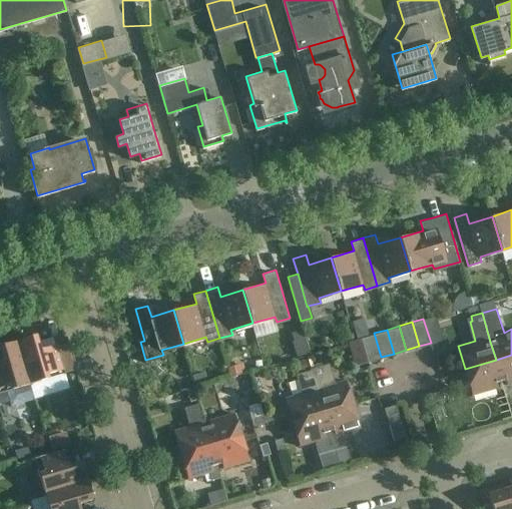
[(381,357),(374,333),(362,337),(369,361),(381,357)]
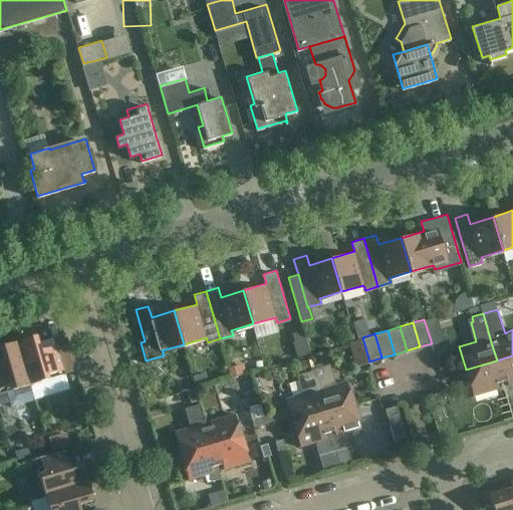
[(18,340),(30,384),(66,372),(65,369),(58,346),(57,343),(40,348),(36,334),(18,340)]
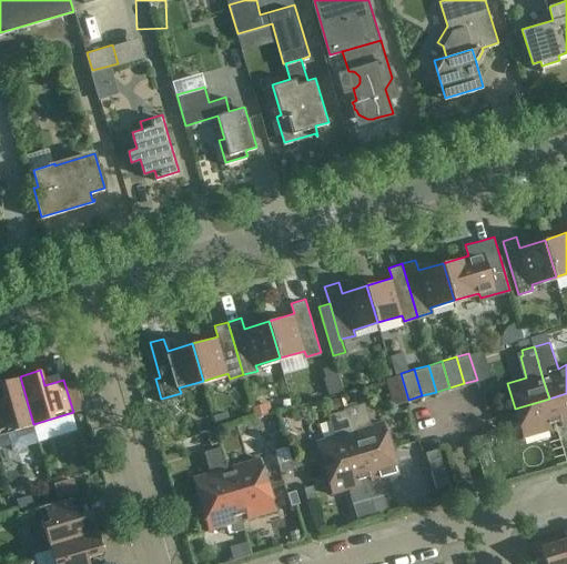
[(0,399),(0,450),(0,452),(39,441),(33,424),(20,376),(0,382),(0,384),(3,398),(0,399)]
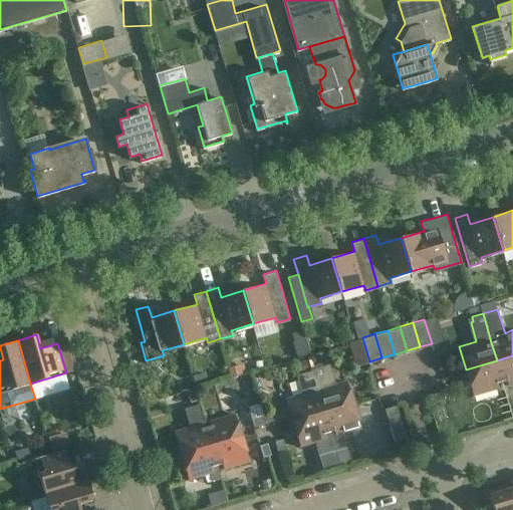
[(67,343),(58,346),(65,369),(74,366),(67,343)]
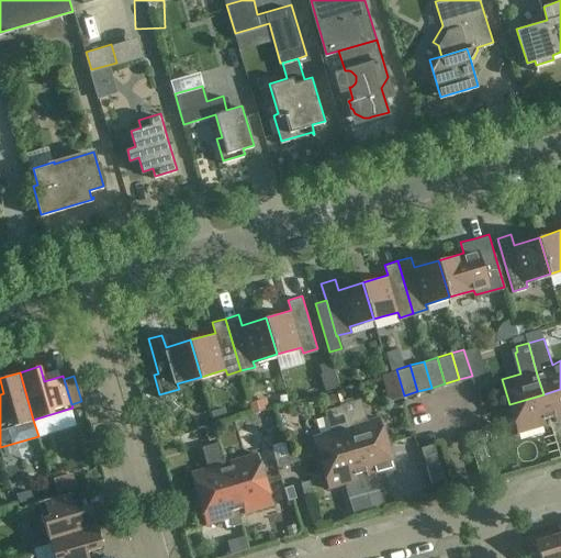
[(560,389),(543,394),(549,415),(554,414),(556,420),(560,417),(560,389)]
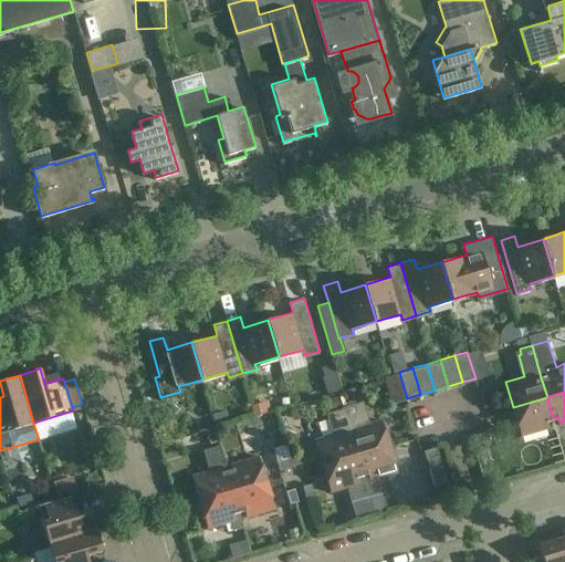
[(253,402),(255,409),(270,405),(268,397),(253,402)]
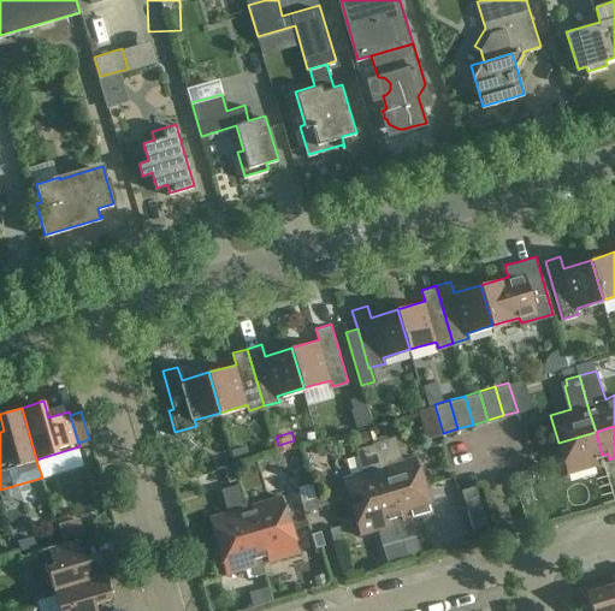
[(597,456),(602,455),(596,432),(559,443),(567,472),(598,462),(597,456)]
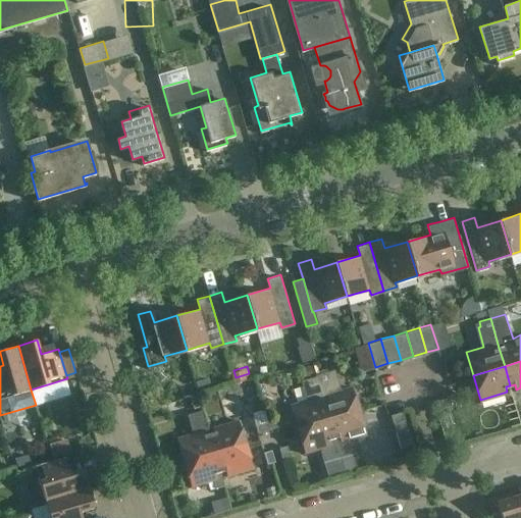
[(317,378),(323,400),(328,418),(360,409),(353,385),(341,389),(333,368),(315,373),(317,378)]
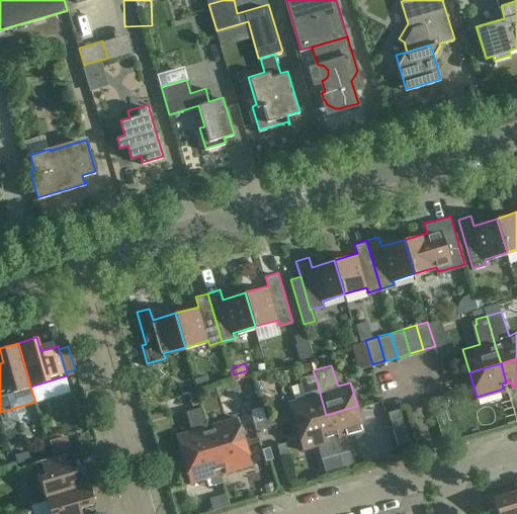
[(197,381),(209,378),(207,371),(195,374),(197,381)]
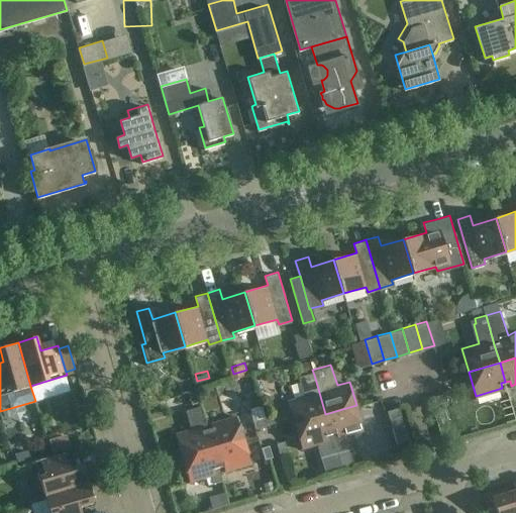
[(295,423),(325,414),(320,396),(314,375),(300,379),(304,395),(288,400),(295,423)]
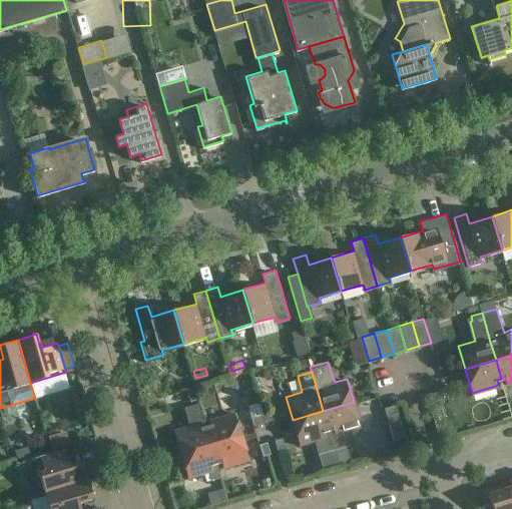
[(194,386),(186,388),(190,400),(198,398),(194,386)]
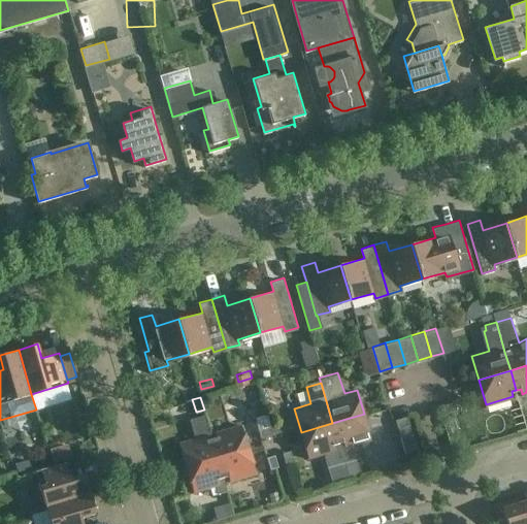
[(446,412),(457,408),(455,400),(442,403),(446,412)]
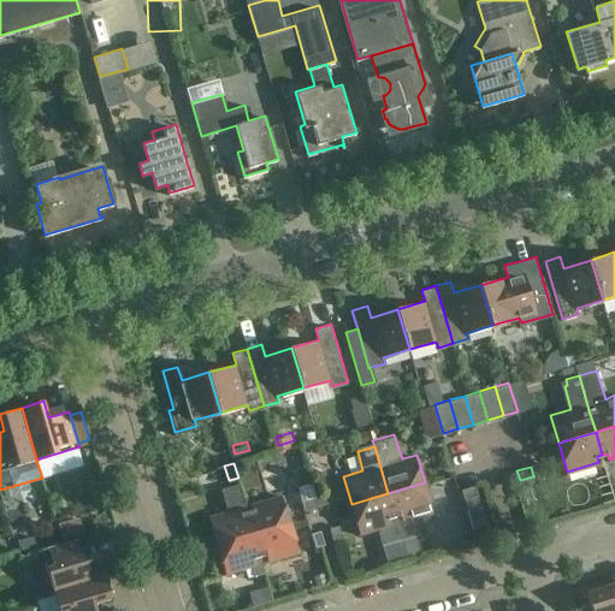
[(210,515),(218,544),(254,533),(248,511),(242,512),(241,506),(244,505),(237,482),(222,487),(229,510),(210,515)]
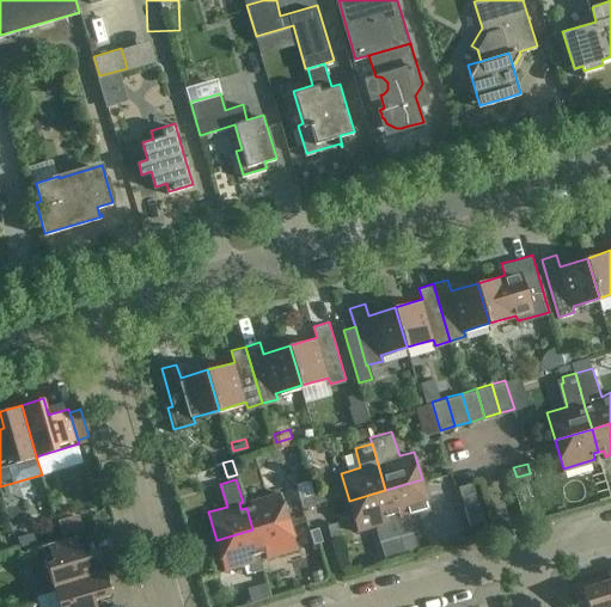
[(385,490),(392,513),(399,534),(417,529),(417,527),(416,528),(413,513),(431,508),(422,479),(385,490)]
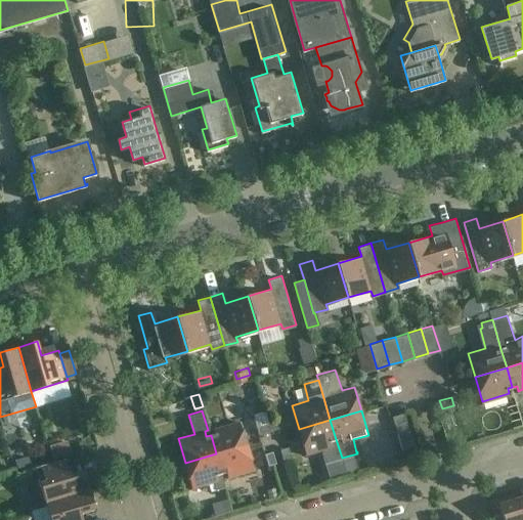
[(395,423),(406,420),(404,412),(392,415),(395,423)]
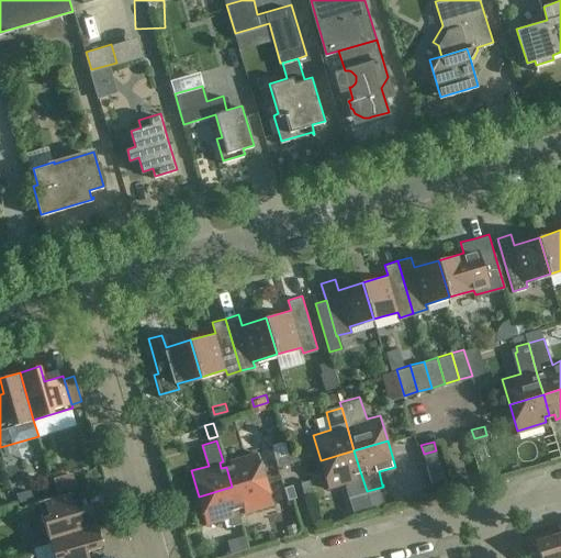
[(291,461),(304,457),(301,448),(288,453),(291,461)]
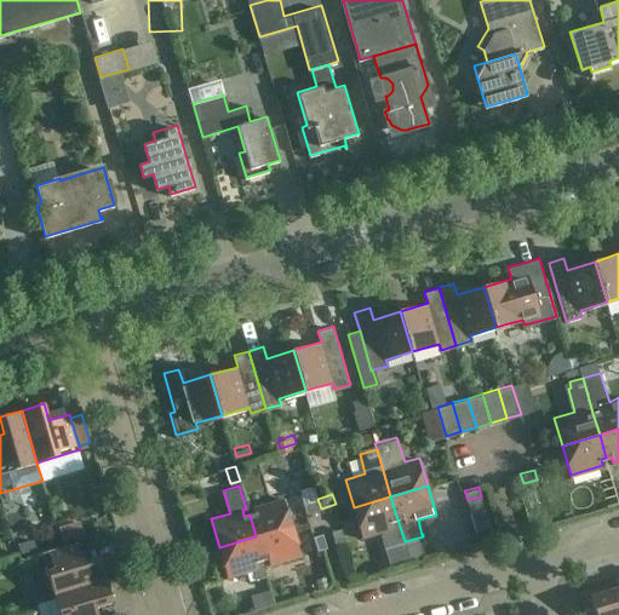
[(256,512),(250,515),(256,536),(293,526),(285,496),(253,506),(256,512)]
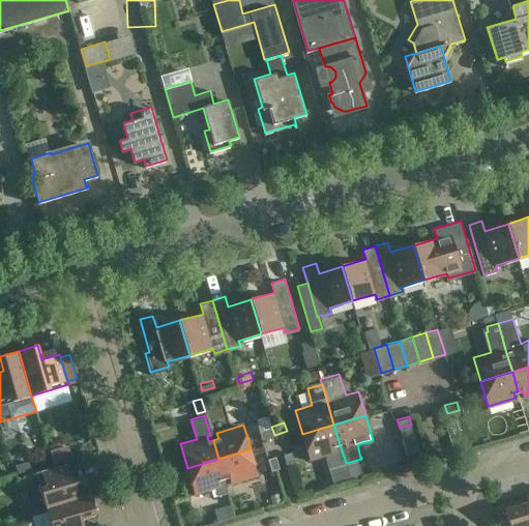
[(346,463),(340,444),(333,425),(302,434),(310,459),(326,454),(329,466),(328,467),(329,468),(346,463)]
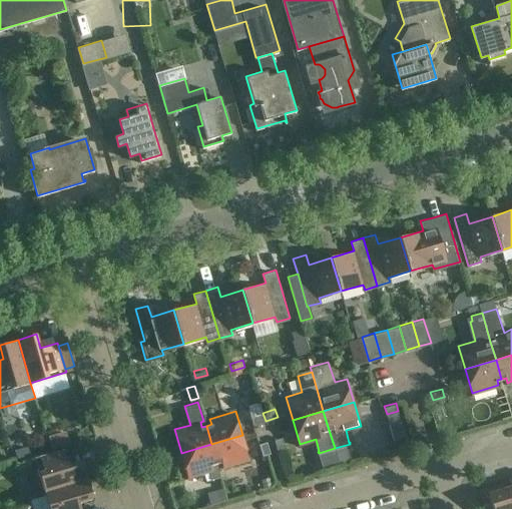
[(253,424),(266,421),(263,413),(251,416),(253,424)]
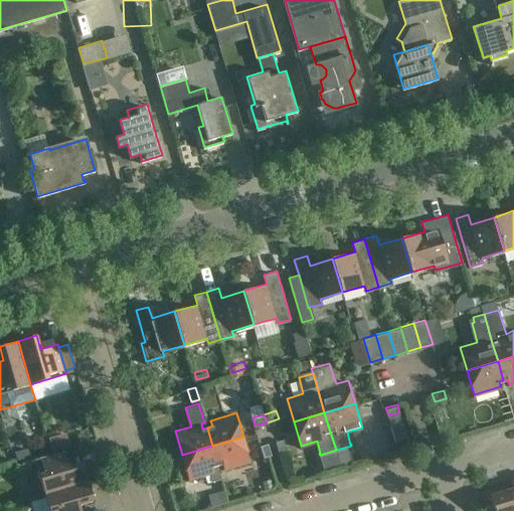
[(65,432),(50,437),(53,449),(69,444),(65,432)]
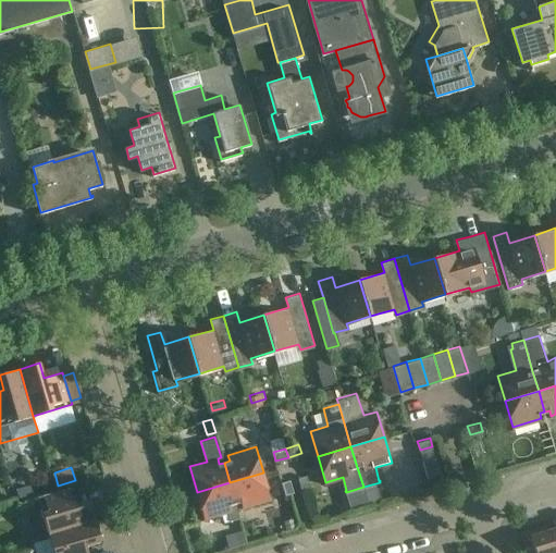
[(230,482),(236,502),(241,501),(243,506),(271,499),(263,472),(230,482)]
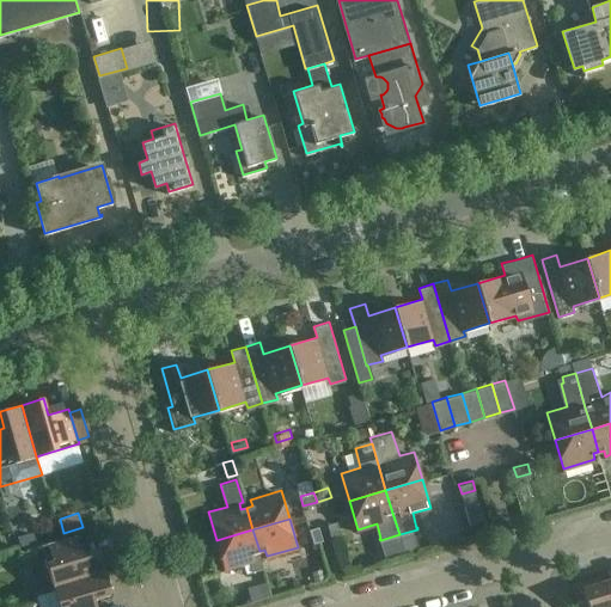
[(342,534),(337,520),(328,523),(333,537),(342,534)]
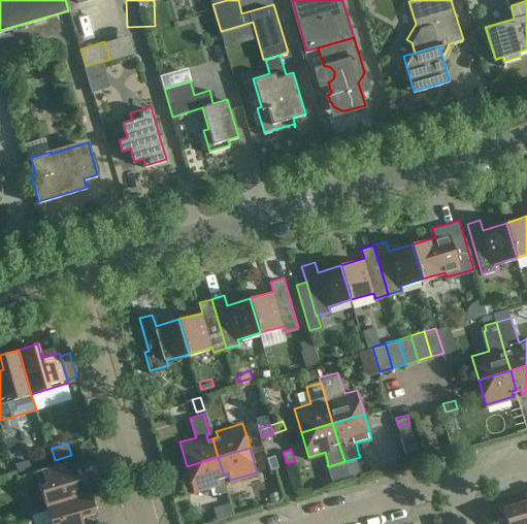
[(275,454),(267,456),(270,468),(278,466),(275,454)]
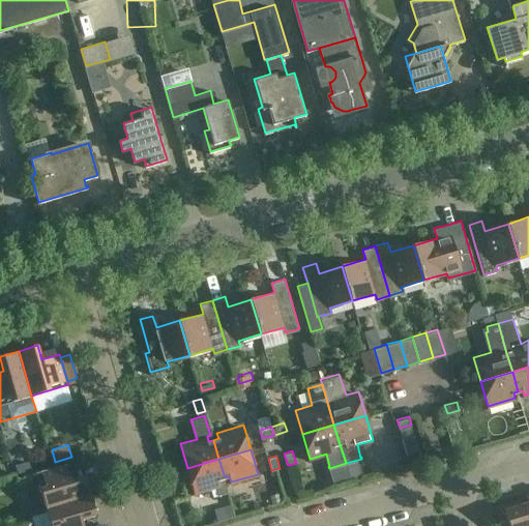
[(225,477),(218,459),(187,468),(195,493),(216,486),(218,494),(228,492),(225,477)]
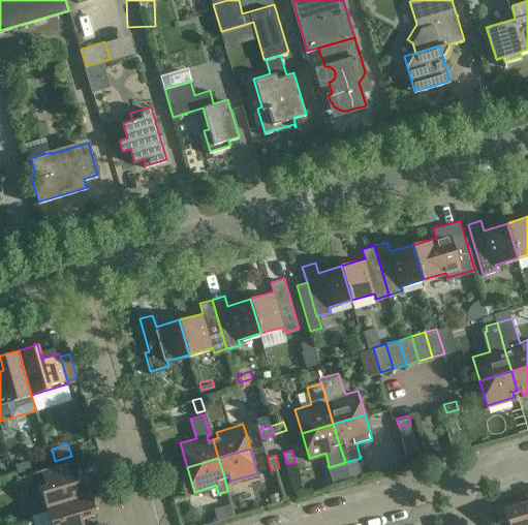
[(71,479),(66,461),(36,470),(47,506),(91,494),(86,474),(71,479)]
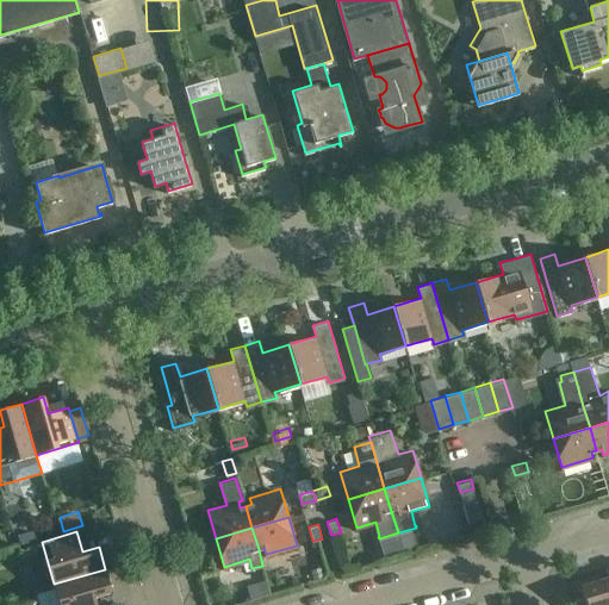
[(399,537),(404,553),(414,549),(410,535),(399,537)]
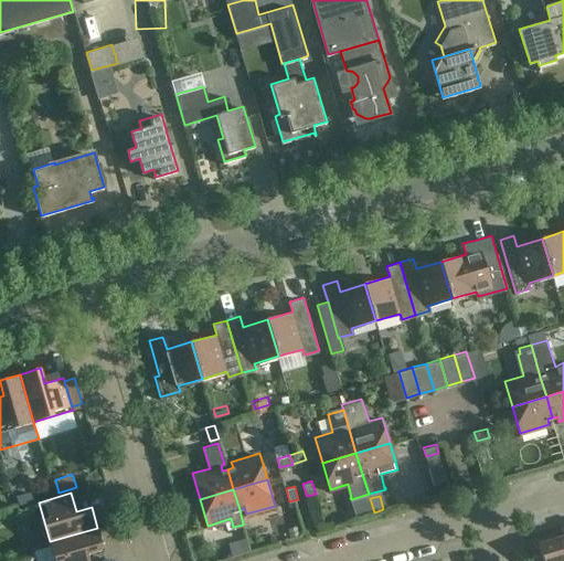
[(103,548),(97,528),(50,541),(55,560),(89,560),(88,552),(103,548)]
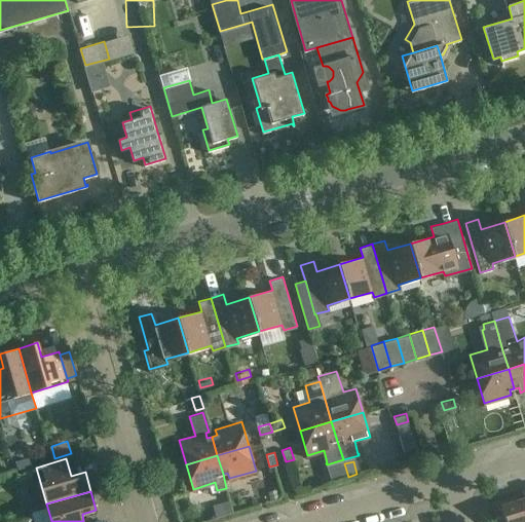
[(524,497),(501,505),(505,518),(497,520),(497,521),(524,521),(524,497)]
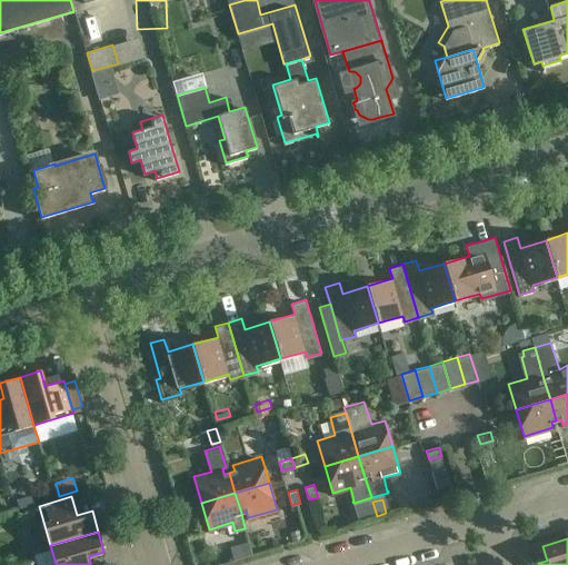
[(249,541),(235,544),(232,548),(236,558),(252,553),(249,541)]
